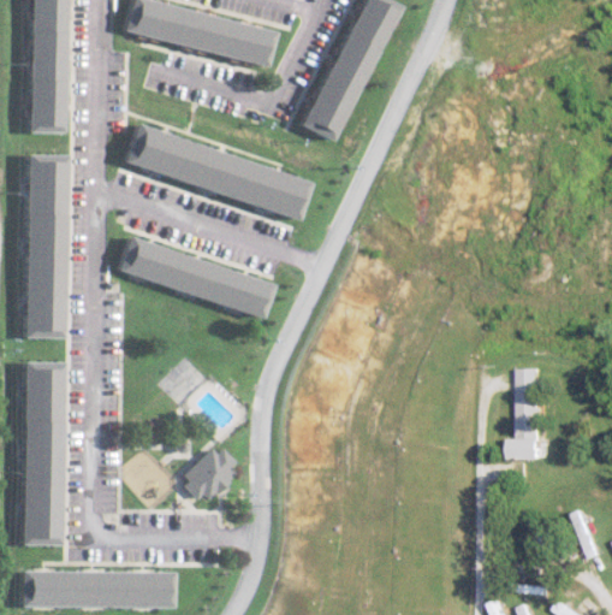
[(33,0),(30,134),(67,134),(70,0),(33,0)]
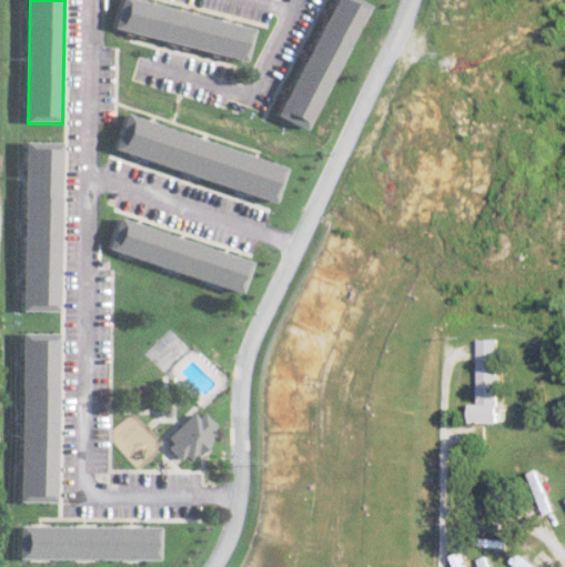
[(121,0),(114,30),(250,61),(258,29),(132,0),(121,0)]
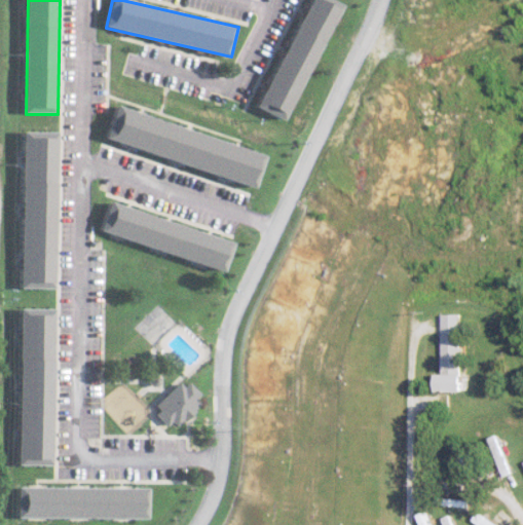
[(291,122),(343,5),(332,0),(311,0),(262,110),(291,122)]
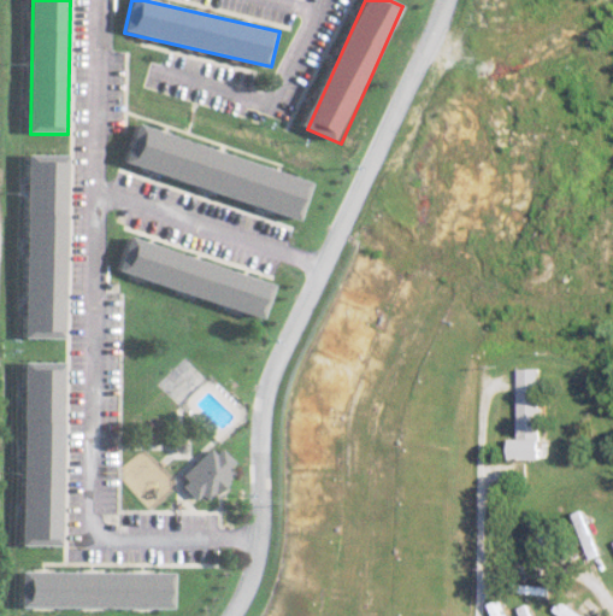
[(316,180),(137,129),(127,168),(304,218),(316,180)]
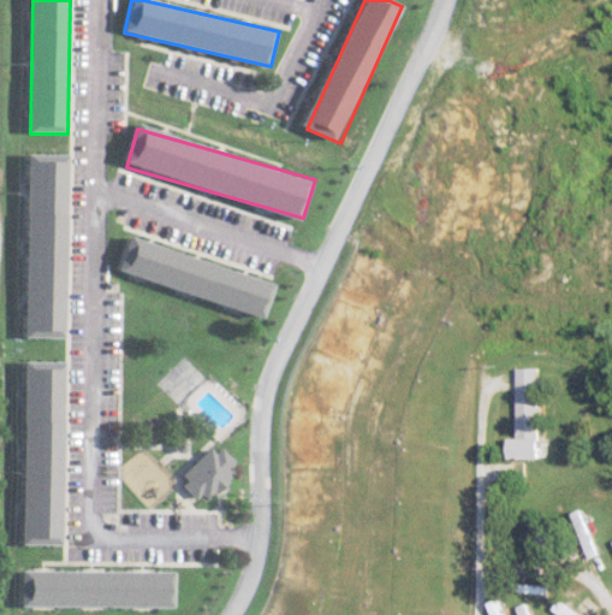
[(71,157),(30,155),(29,339),(69,339),(71,157)]
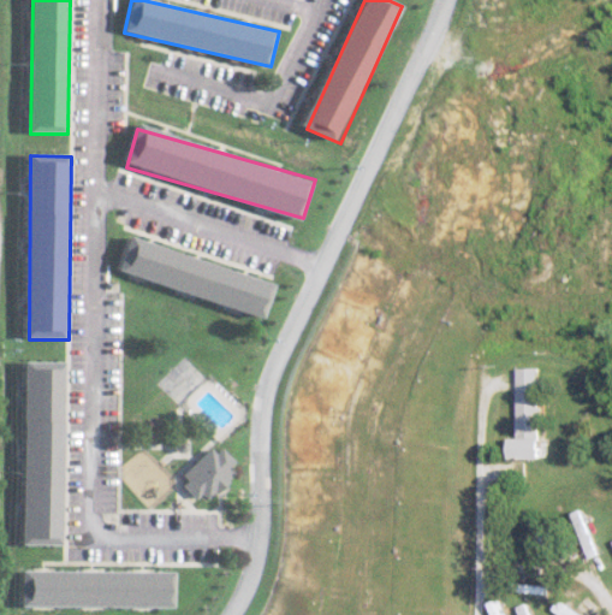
[(277,284),(131,238),(120,273),(266,319),(277,284)]
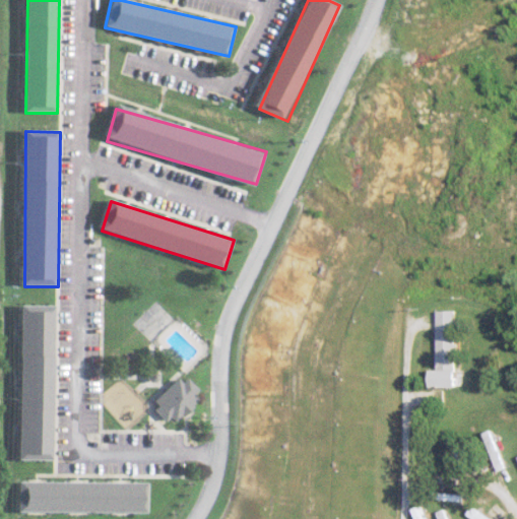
[(22,461),(58,461),(59,307),(23,307),(22,461)]
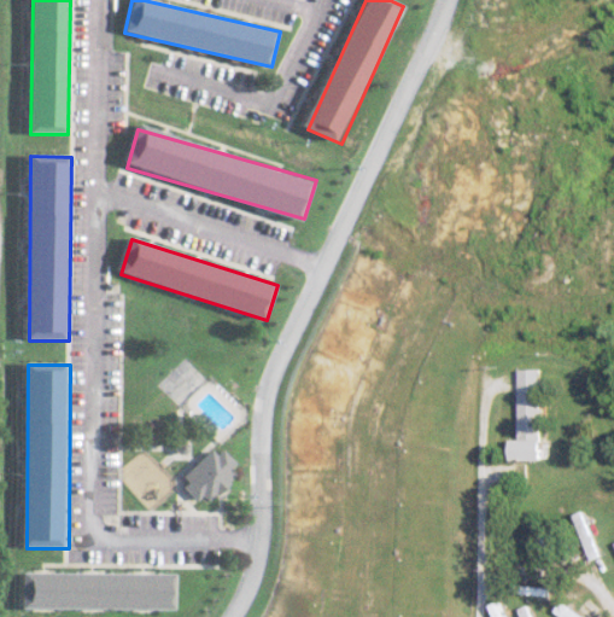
[(524,464),(560,464),(560,442),(554,442),(554,371),(530,371),(530,442),(524,442),(524,464)]
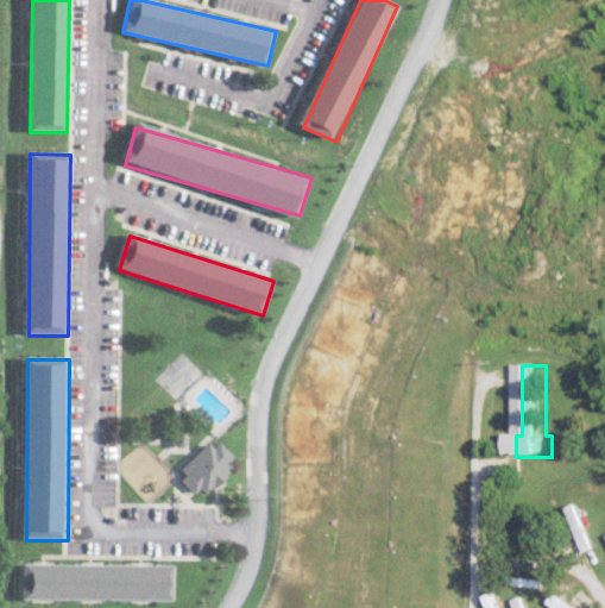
[(206,497),(238,463),(214,442),(183,476),(206,497)]
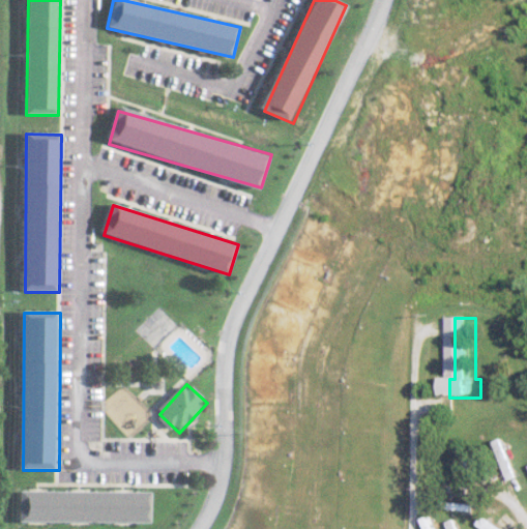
[(24,492),(23,521),(153,522),(153,494),(24,492)]
